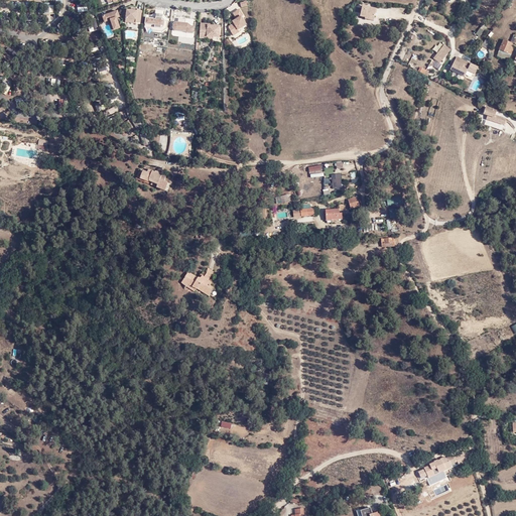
[(366,13),(365,19),(373,21),(376,9),(365,7),(364,12),(366,13)]
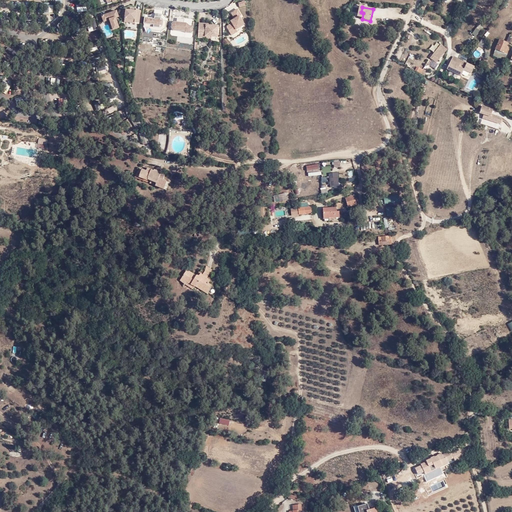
[(137,11),(132,11),(127,10),(126,19),(136,20),(136,23),(141,23),(142,10),(137,10),(137,11)]
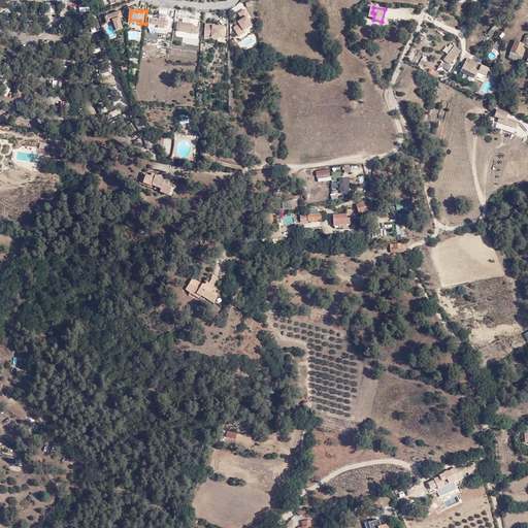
[(244,23),(243,21),(240,23),(241,25),(235,28),(240,37),(246,33),(245,31),(254,27),(250,18),(251,18),(248,10),(241,14),(244,21),(245,22),(244,23)]
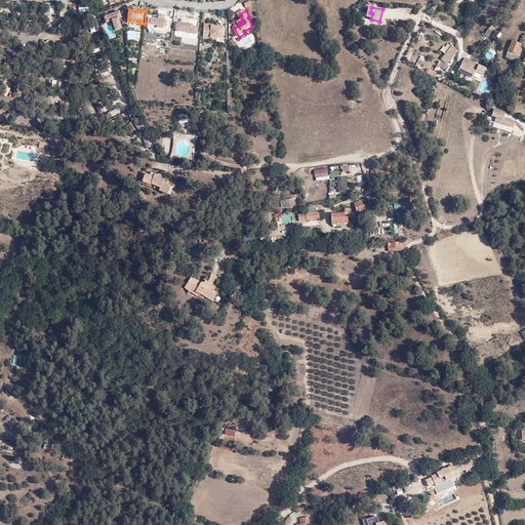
[(114,21),(115,24),(117,31),(123,30),(120,18),(121,18),(121,16),(122,16),(121,11),(106,16),(108,23),(114,21)]
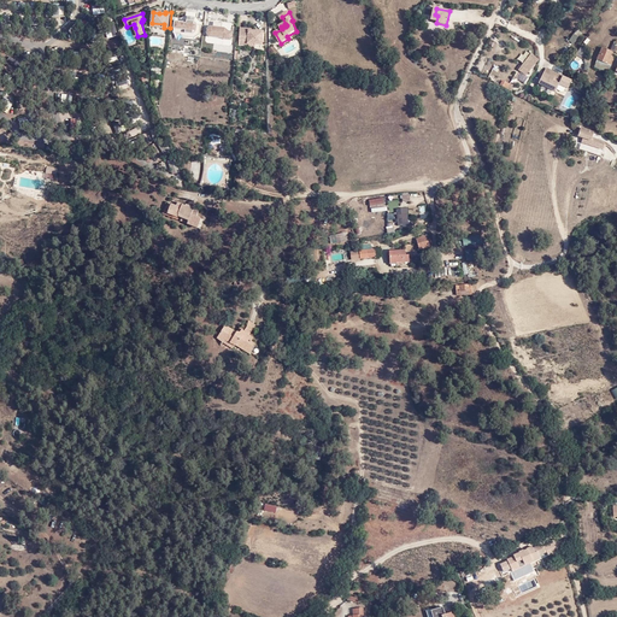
[(198,33),(199,24),(197,22),(188,21),(184,23),(176,22),(175,29),(183,30),(186,33),(195,34),(198,33)]
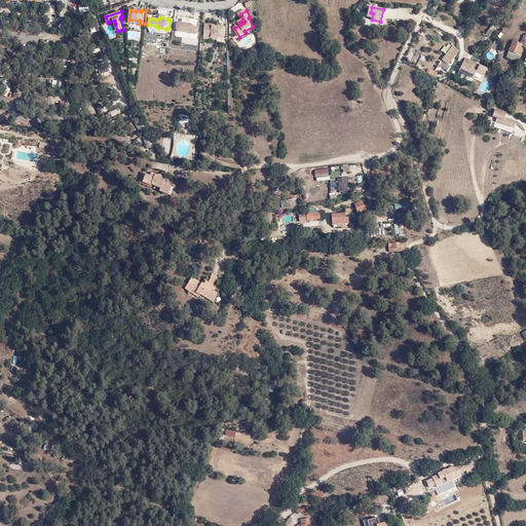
[(190,20),(190,22),(183,21),(184,17),(179,17),(177,30),(179,32),(191,34),(191,35),(197,35),(198,34),(199,29),(200,21),(190,20)]
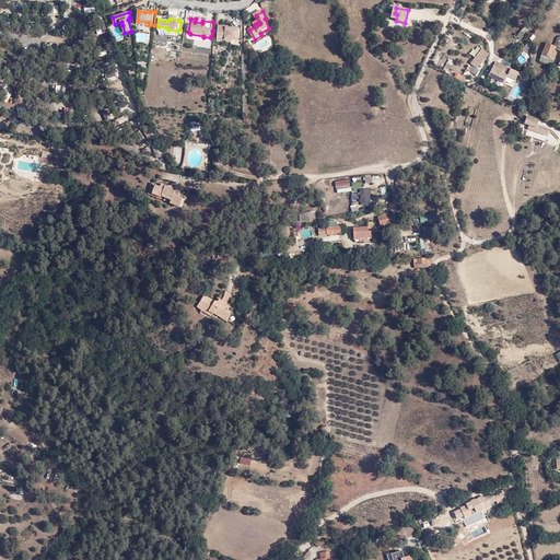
[(184,23),(181,22),(179,30),(177,31),(168,30),(166,27),(159,26),(159,30),(165,31),(167,33),(176,35),(183,32),(184,23)]
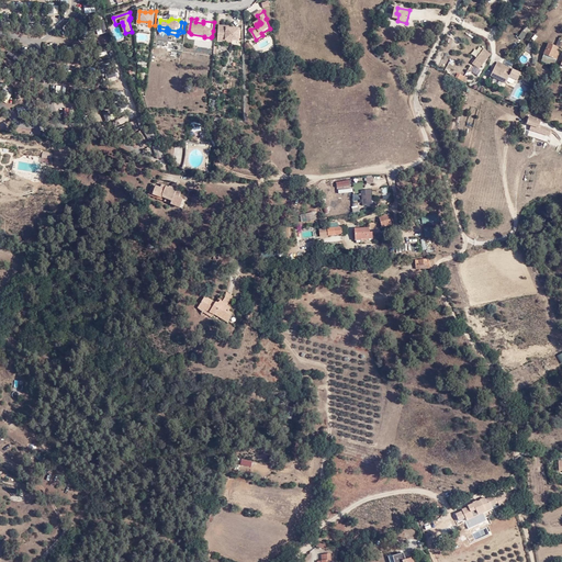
[(242,31),(231,30),(228,30),(228,27),(220,27),(220,38),(227,40),(227,42),(234,42),(240,43),(242,31)]
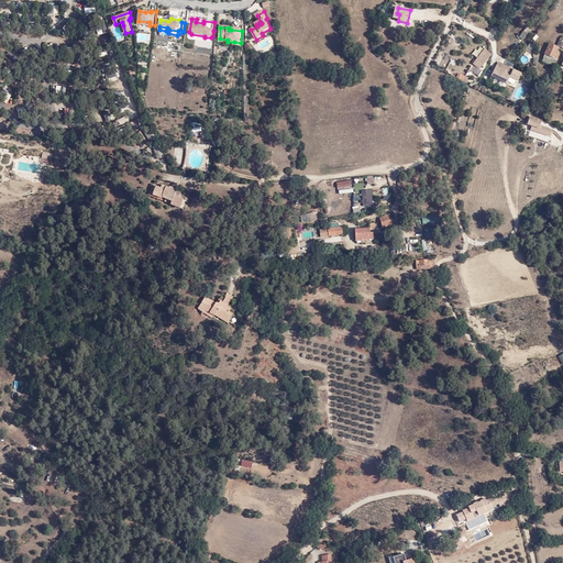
[(558,61),(562,52),(558,50),(559,48),(550,44),(544,55),(545,56),(544,58),(548,61),(551,57),(558,61)]
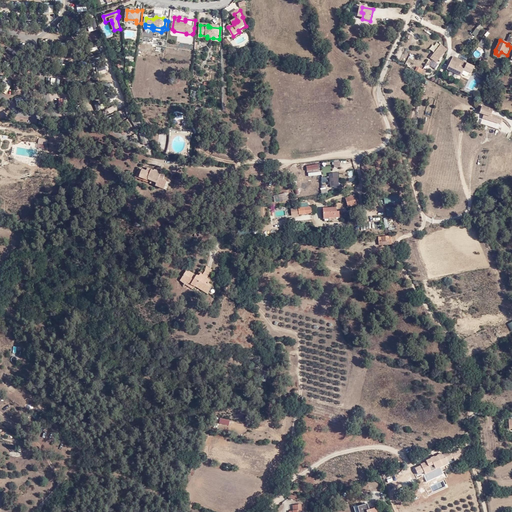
[(447,50),(441,45),(431,59),(437,64),(447,50)]
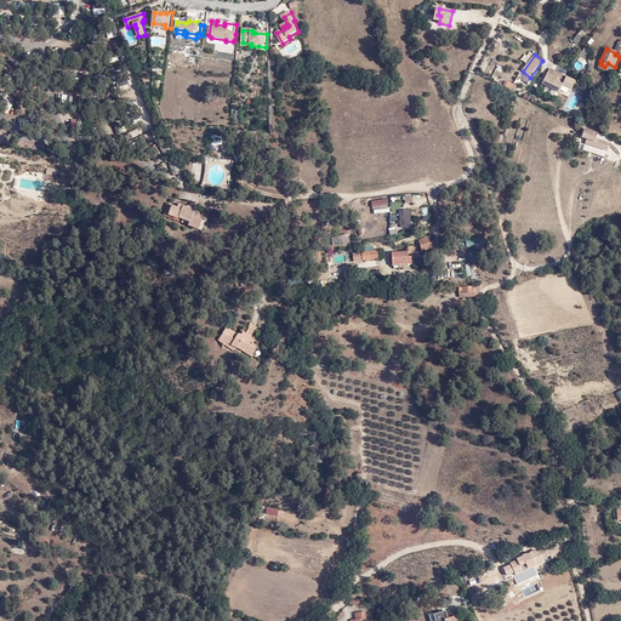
[(567,77),(550,68),(542,84),(559,92),(562,85),(567,77)]
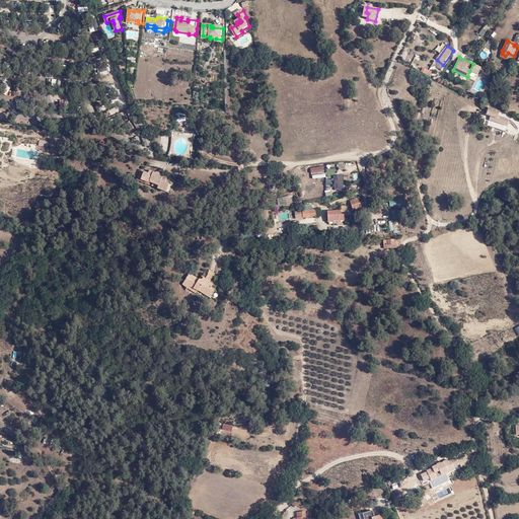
[(482,67),(473,64),(469,71),(478,75),(482,67)]
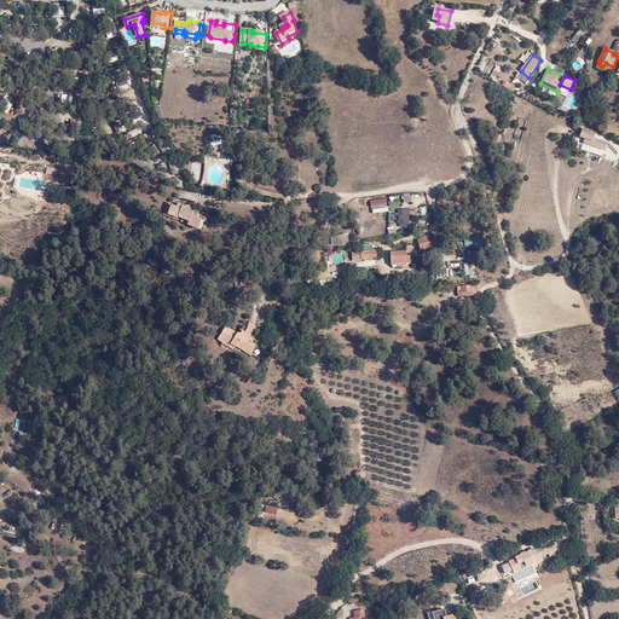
[(585,138),(580,137),(580,138),(585,140),(584,144),(606,151),(607,144),(595,139),(596,134),(590,132),(590,134),(585,138)]
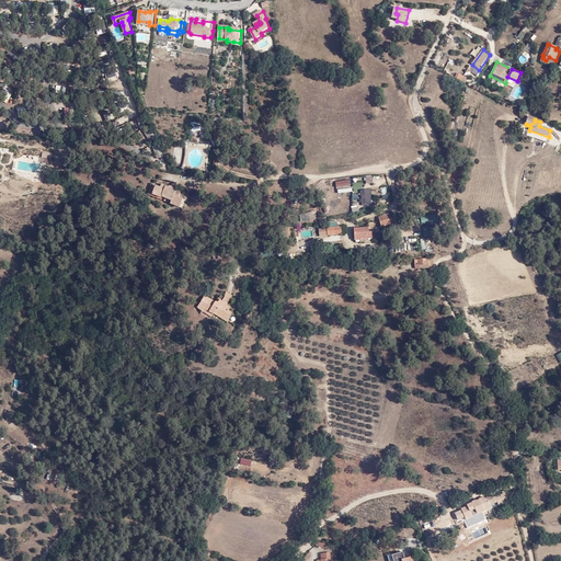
[(180,193),(173,190),(169,187),(161,185),(160,187),(156,185),(152,194),(161,198),(162,196),(171,201),(170,204),(179,208),(183,199),(179,197),(180,193)]
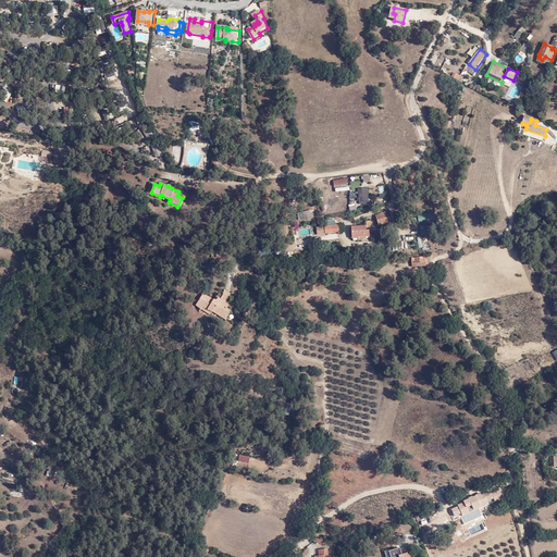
[(386,217),(385,213),(375,215),(379,225),(391,222),(388,215),(386,217)]
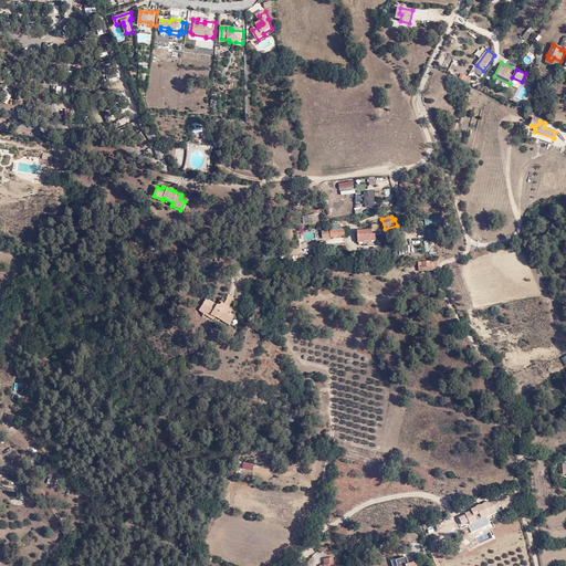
[(332,230),(329,230),(329,238),(344,236),(344,230),(344,228),(341,229),(339,223),(331,224),(332,230)]
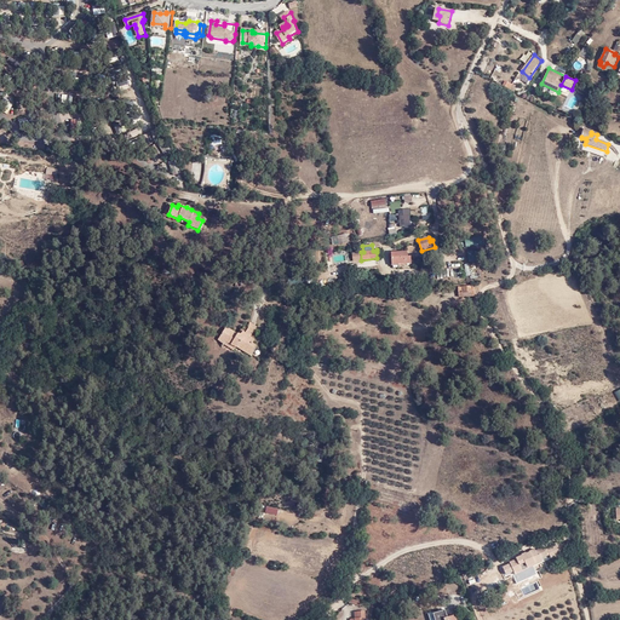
[(407,252),(391,252),(391,267),(399,267),(399,264),(411,264),(411,257),(407,257),(407,253),(407,252)]
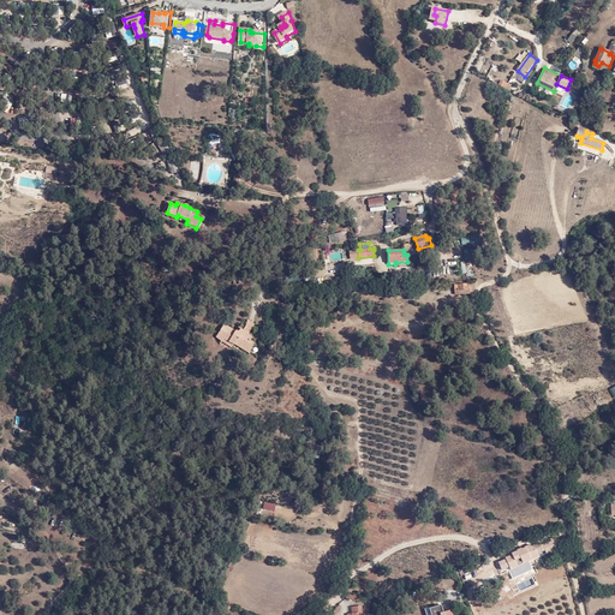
[(454,285),(455,294),(471,293),(470,285),(467,286),(467,284),(454,285)]
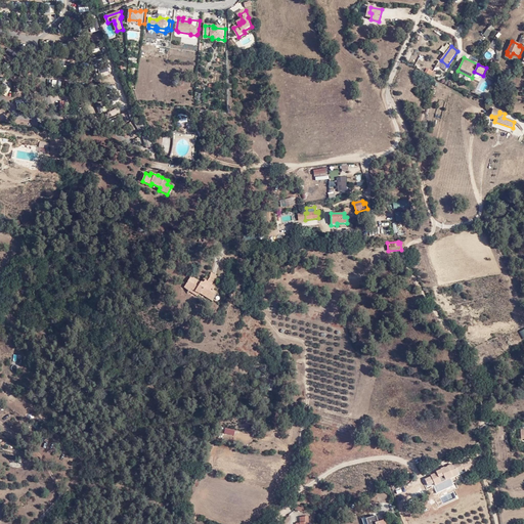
[(210,277),(207,282),(208,284),(212,286),(217,276),(211,272),(210,277)]
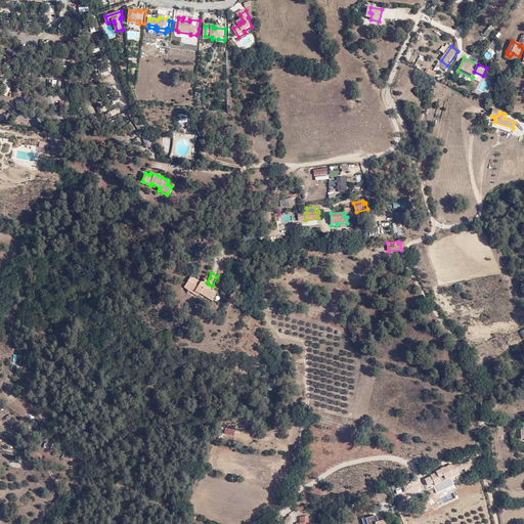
[(204,284),(201,282),(201,284),(191,276),(184,288),(189,292),(191,289),(200,294),(201,295),(201,294),(212,301),(217,294),(213,291),(215,288),(212,286),(208,284),(207,282),(206,280),(204,284)]
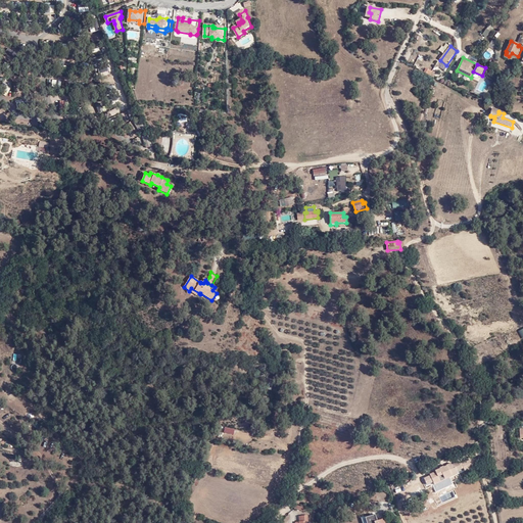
[(191,288),(189,291),(197,296),(199,293),(191,288)]
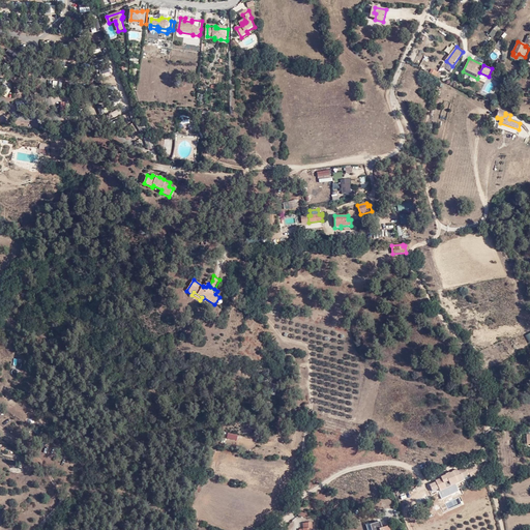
[(442,478),(434,481),(440,495),(458,488),(455,483),(464,480),(463,477),(468,475),(465,468),(458,471),(457,470),(449,473),(446,474),(446,475),(441,477),(442,478)]
